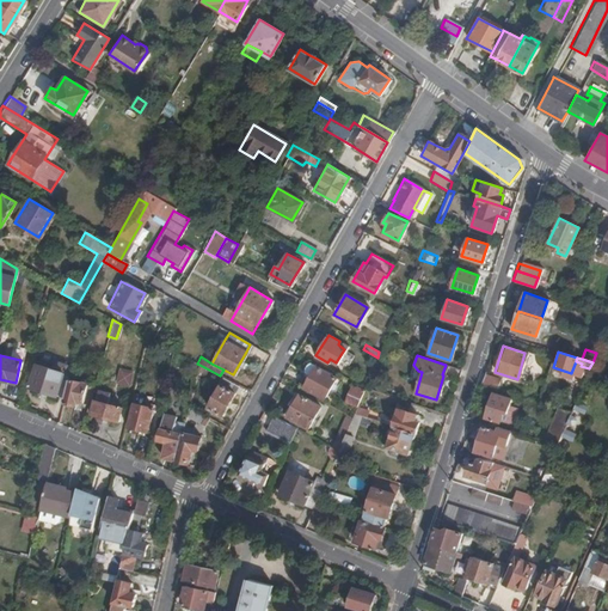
[(36,366),(29,386),(55,395),(63,397),(68,378),(68,376),(62,373),(66,364),(50,359),(48,370),(36,366)]
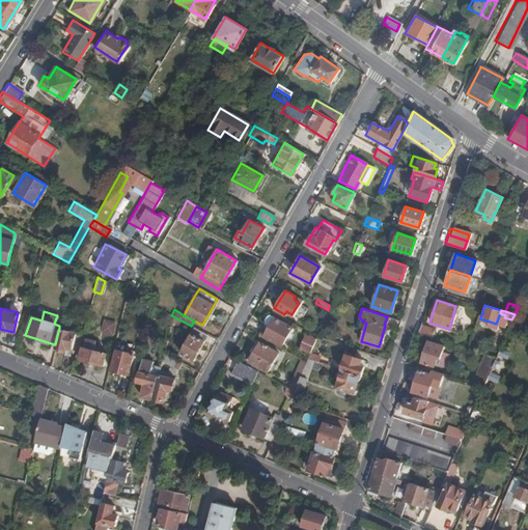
[(290,328),(267,314),(264,318),(265,323),(269,326),(264,334),(280,344),(290,328)]
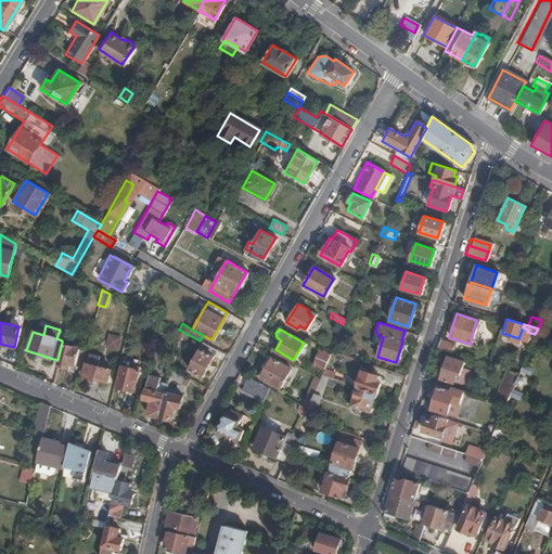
[(116,350),(120,336),(106,332),(102,346),(116,350)]
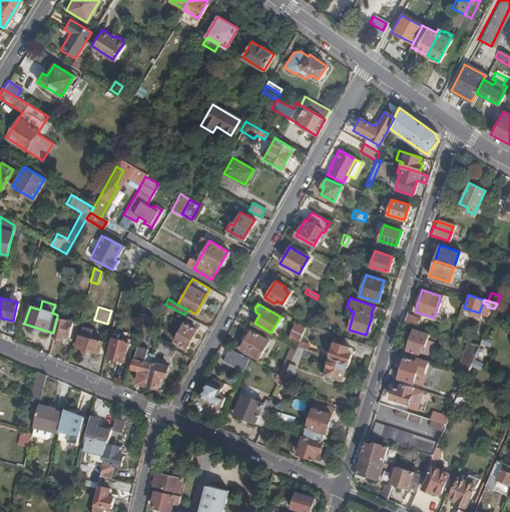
[(418,317),(406,313),(403,321),(416,325),(418,317)]
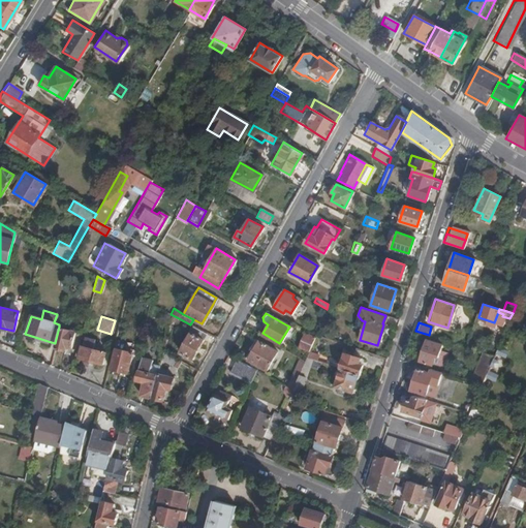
[(74,331),(59,327),(55,343),(54,347),(64,349),(65,346),(69,347),(71,345),(76,346),(80,335),(73,333),(74,331)]
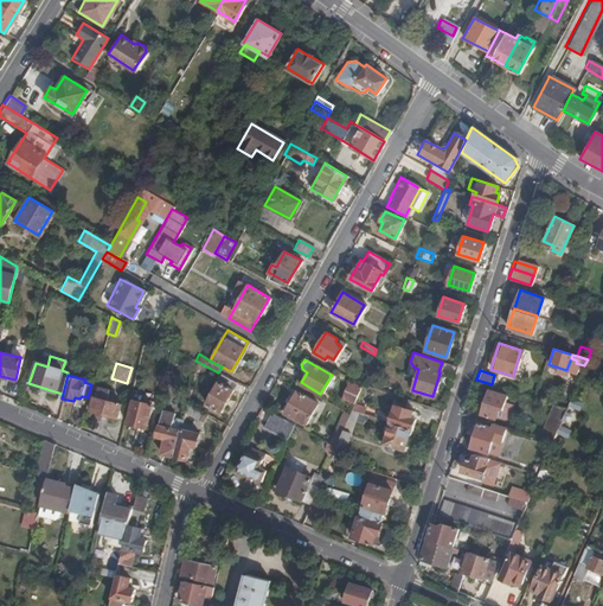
[(219,412),(236,382),(222,375),(206,404),(219,412)]
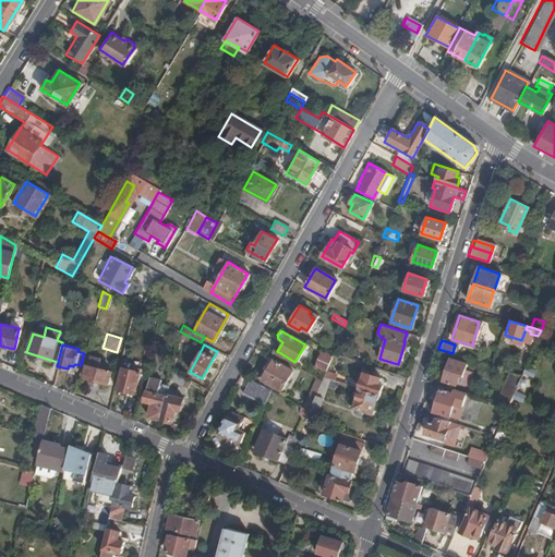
[(325,370),(333,353),(321,349),(313,366),(325,372),(325,370)]
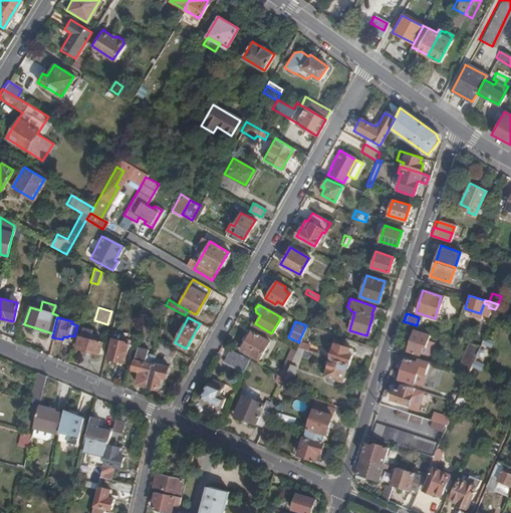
[(88,338),(91,329),(81,327),(76,347),(98,353),(101,341),(88,338)]
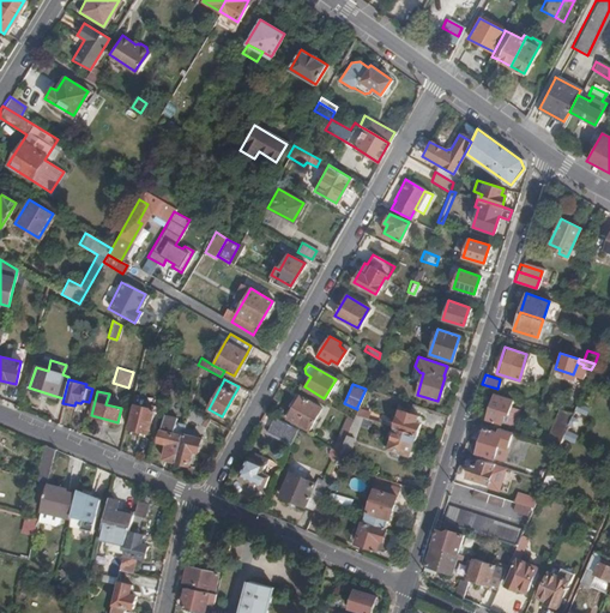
[(506,413),(511,398),(494,394),(487,419),(500,422),(502,412),(506,413)]
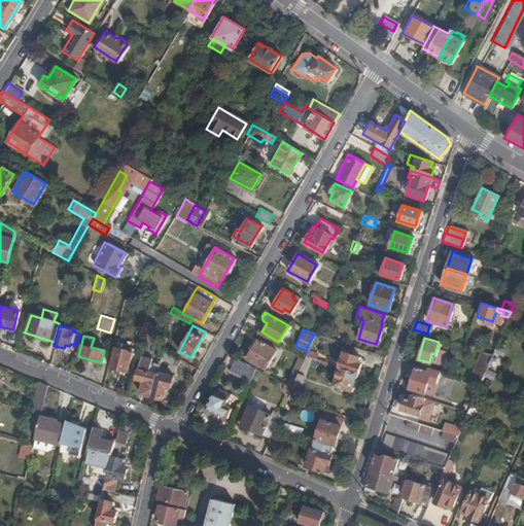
[(274,349),(256,340),(246,358),(264,367),(274,349)]
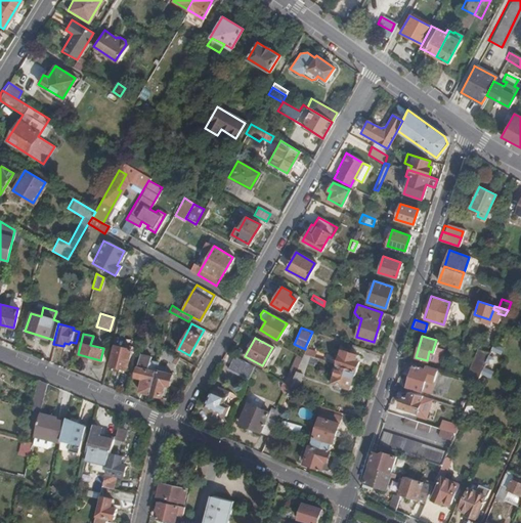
[(126,368),(130,349),(114,345),(109,364),(126,368)]
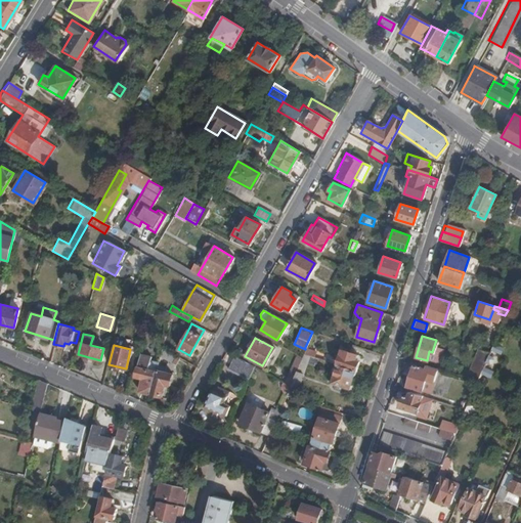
[(171,361),(175,356),(160,349),(159,356),(171,361)]
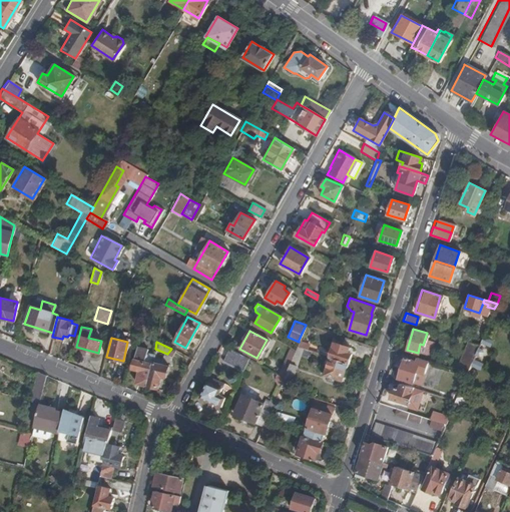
[(456,369),(466,372),(478,345),(468,342),(456,369)]
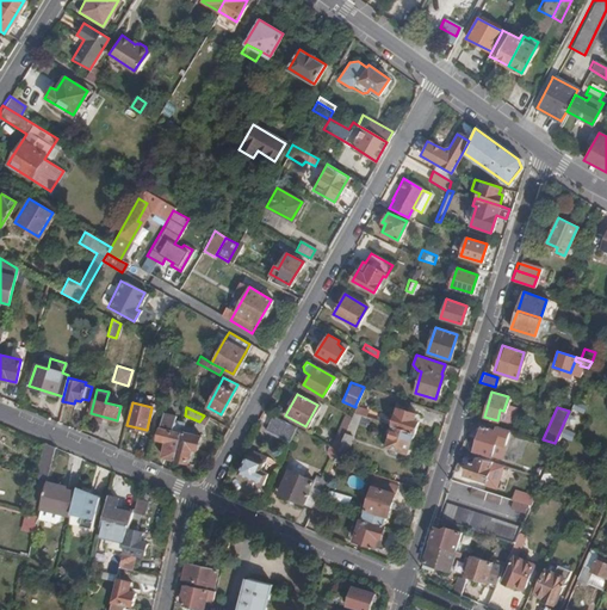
[(397,408),(391,425),(412,432),(415,420),(413,419),(414,413),(397,408)]
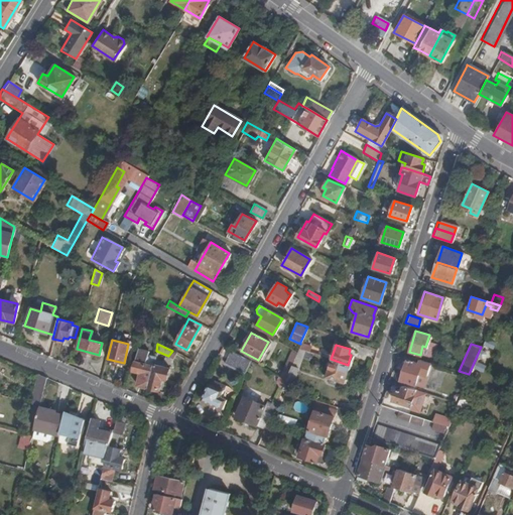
[(290,348),(277,376),(284,380),(296,352),(290,348)]
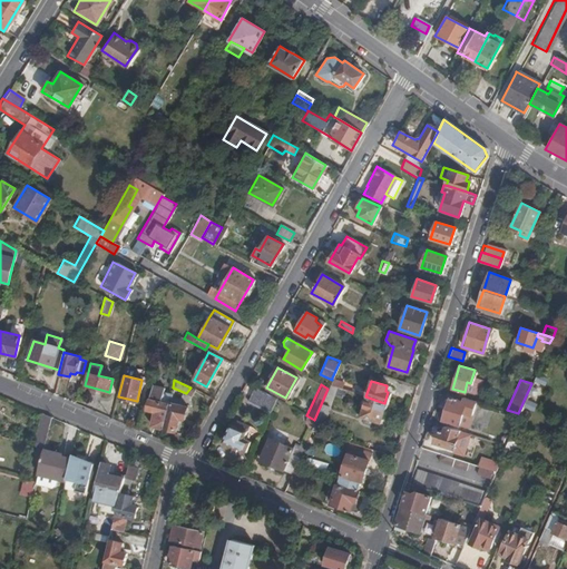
[(310,429),(320,432),(331,409),(329,406),(334,393),(342,393),(343,389),(338,386),(330,384),(328,389),(314,420),(310,429)]
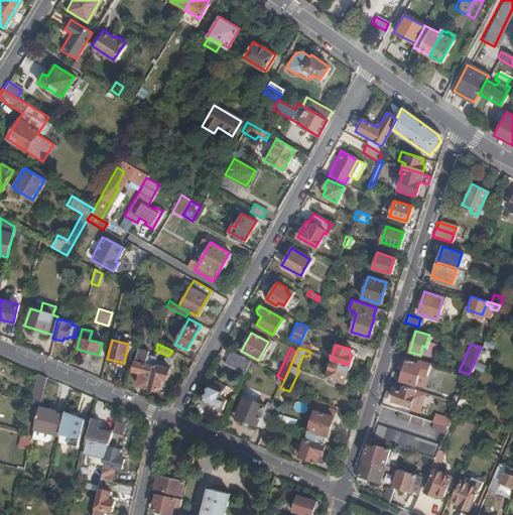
[(137,385),(147,387),(153,365),(154,357),(145,355),(146,351),(138,349),(133,370),(140,372),(137,385)]
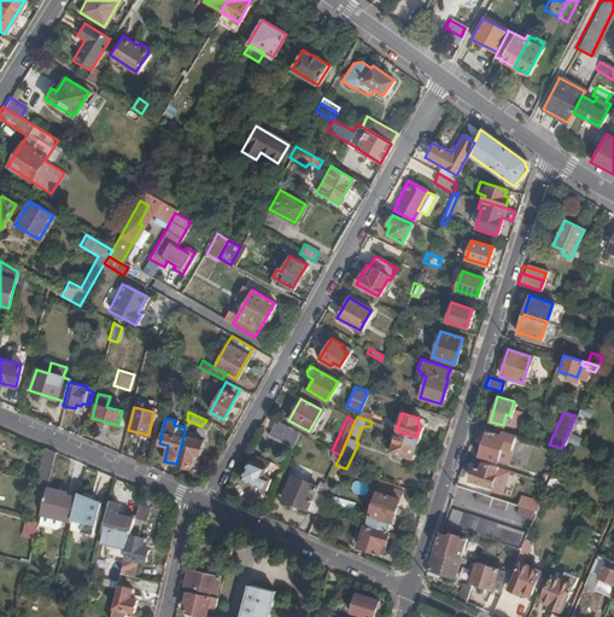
[(292,442),(298,432),(275,419),(269,429),(292,442)]
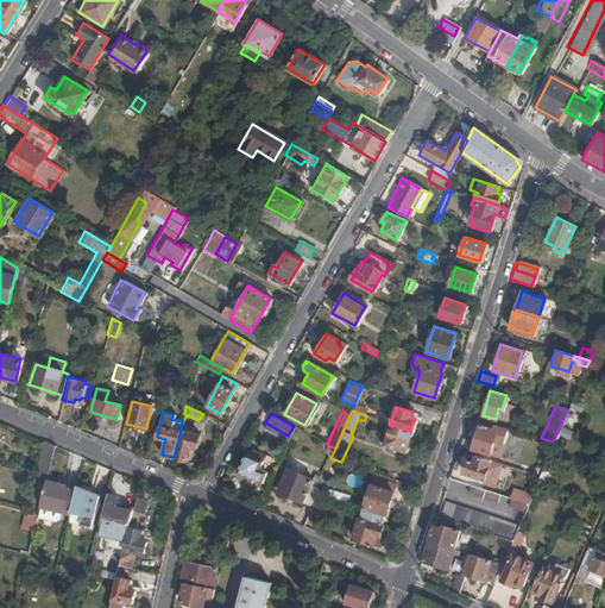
[(405,452),(413,431),(410,431),(390,424),(383,445),(405,452)]
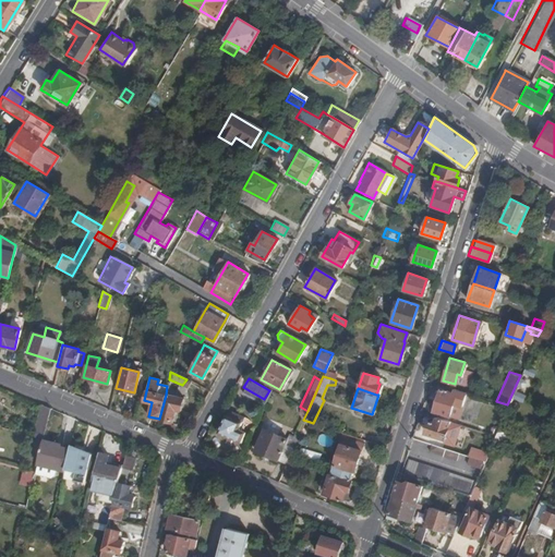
[(460,406),(465,391),(454,388),(451,392),(439,388),(432,411),(448,415),(451,403),(460,406)]
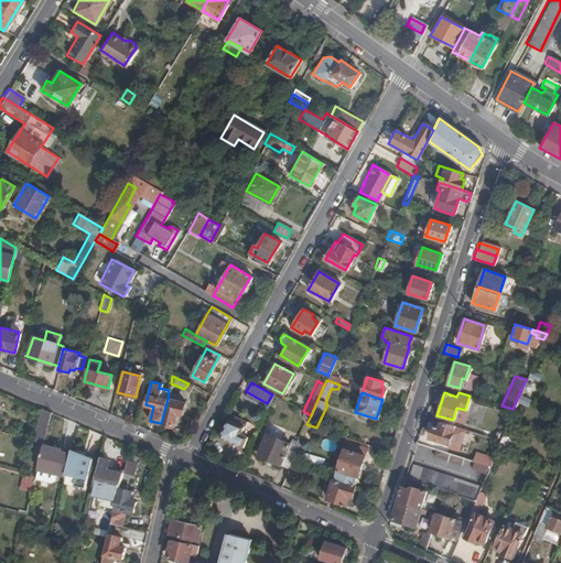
[(347,398),(346,394),(343,393),(338,396),(338,399),(341,402),(344,402),(347,401),(347,398)]
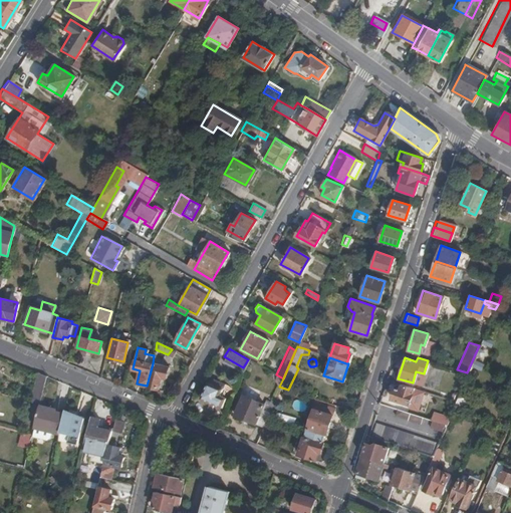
[(153,363),(147,386),(158,389),(161,376),(165,377),(167,366),(153,363)]
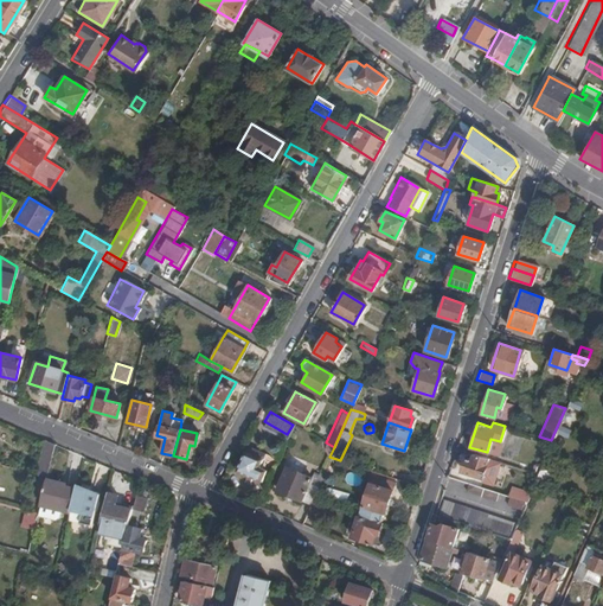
[(258,467),(264,452),(248,445),(236,471),(261,480),(264,470),(258,467)]
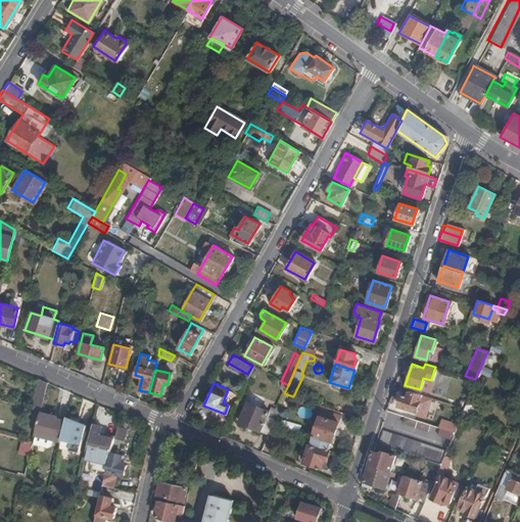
[(418,406),(421,394),(408,390),(406,395),(400,394),(397,406),(416,412),(415,414),(421,416),(423,408),(418,406)]
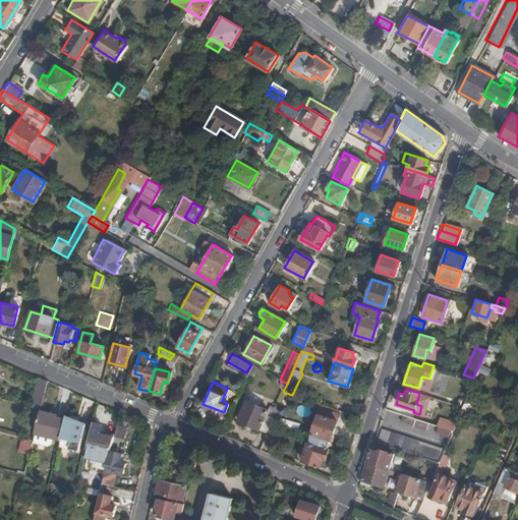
[(237,419),(266,432),(269,426),(277,408),(268,404),(266,409),(245,401),(237,419)]
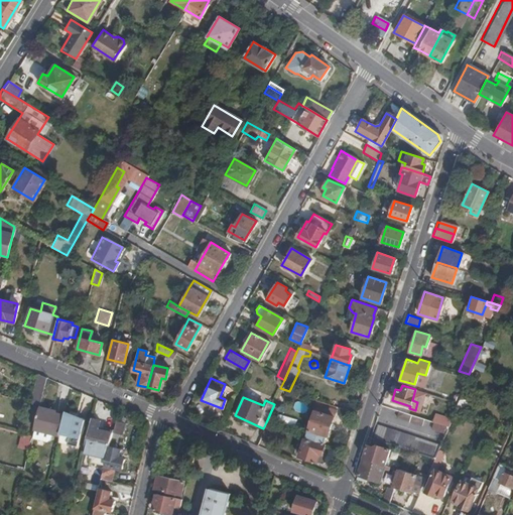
[(28,403),(24,401),(22,408),(36,412),(38,405),(28,403)]
